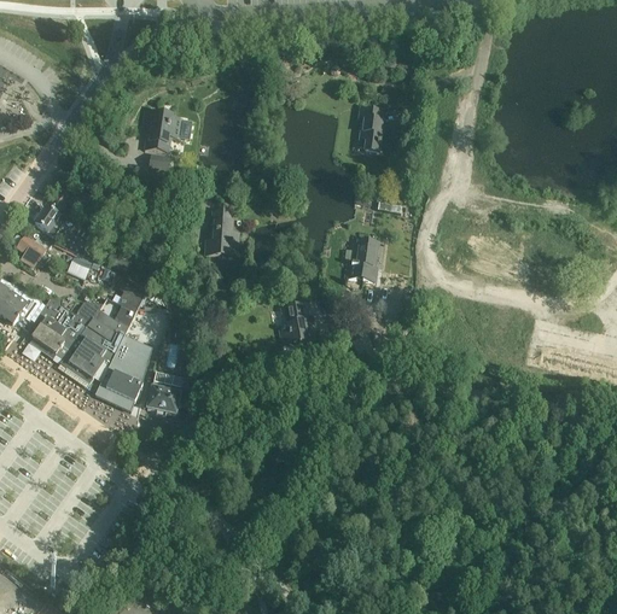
[(285,54),(268,52),(267,64),(284,66),(285,54)]
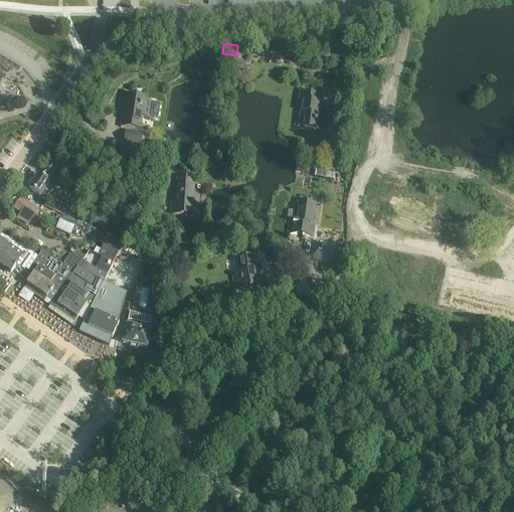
[(282,54),(281,54),(281,53),(280,53),(279,53),(278,53),(277,53),(276,53),(276,54),(275,54),(275,55),(274,56),(274,57),(274,58),(274,59),(275,59),(275,60),(276,61),(277,61),(277,62),(278,62),(279,62),(280,61),(281,61),(282,60),(282,59),(283,59),(283,58),(283,57),(283,56),(283,55),(282,55),(282,54)]
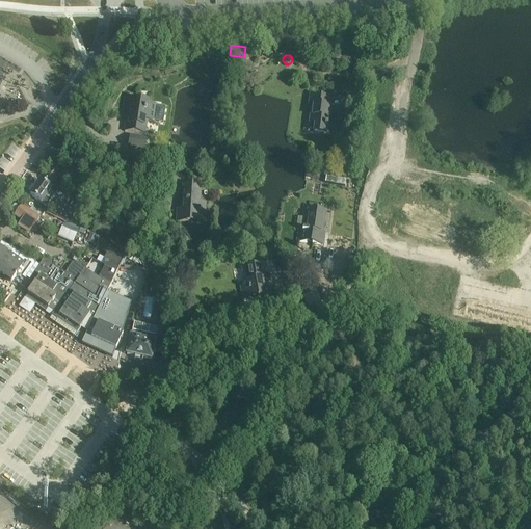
[(327,122),(330,96),(310,95),(309,102),(311,102),(309,122),(315,122),(314,129),(323,130),(323,131),(332,132),(333,123),(327,122)]
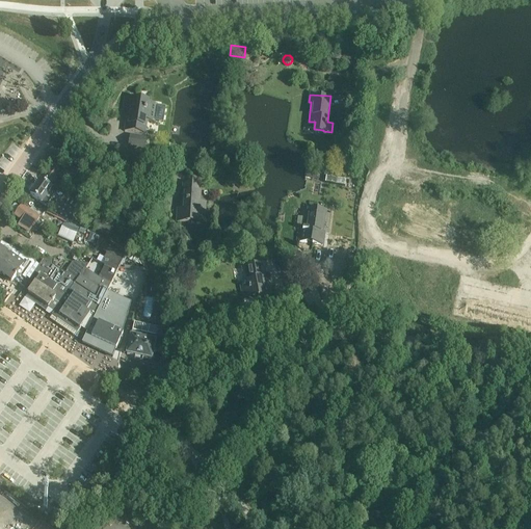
[(124,127),(124,128),(145,131),(147,124),(143,123),(144,116),(162,120),(164,103),(156,103),(156,102),(139,100),(140,97),(124,96),(123,105),(129,105),(126,127),(124,127)]
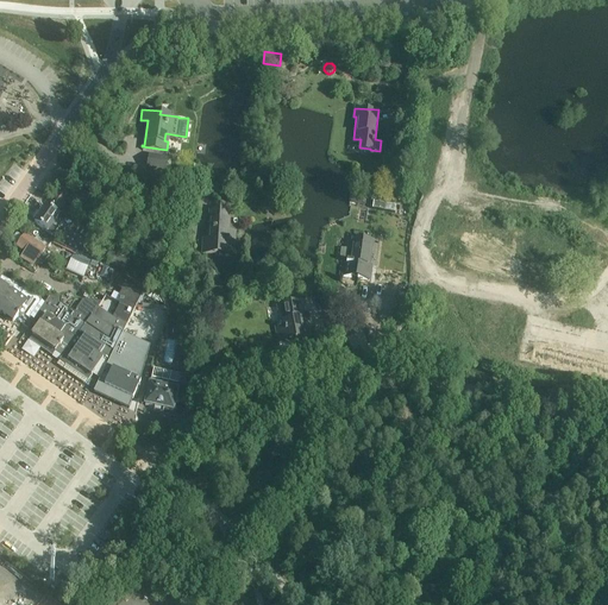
[(150,152),(148,168),(165,170),(168,153),(150,152)]
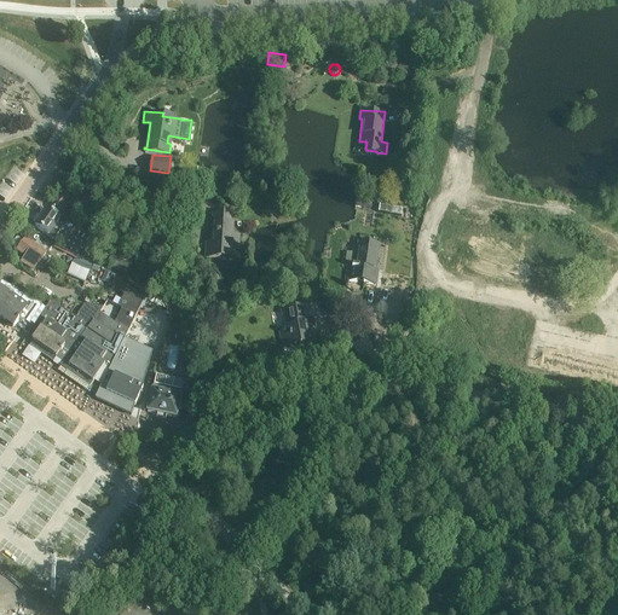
[(81,157),(75,166),(81,170),(87,161),(81,157)]
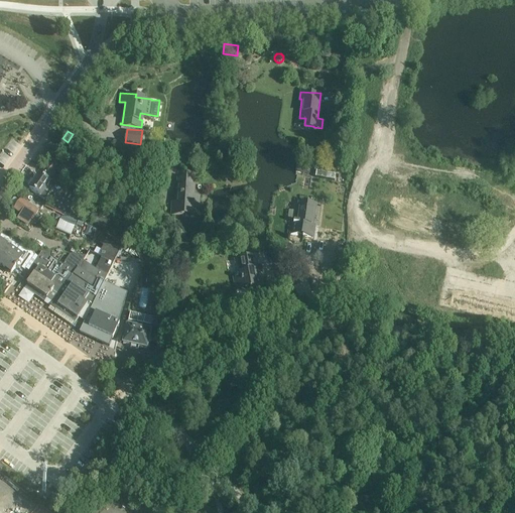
[(75,166),(61,157),(53,151),(46,161),(41,169),(49,175),(54,167),(67,176),(75,166)]
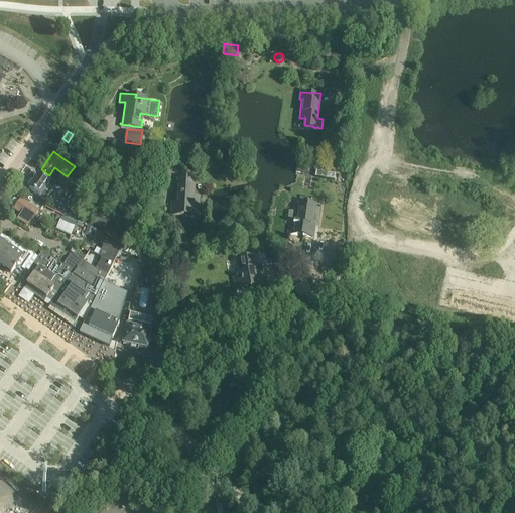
[(87,161),(80,171),(90,177),(94,171),(93,170),(95,167),(90,164),(91,163),(87,161)]
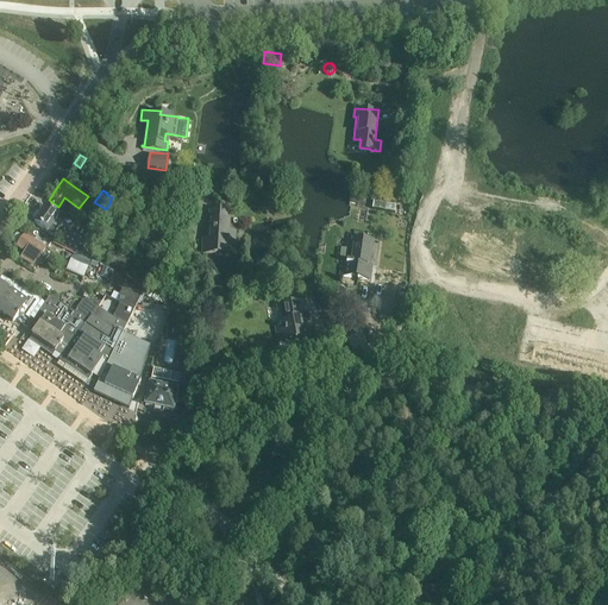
[(63,216),(45,203),(39,210),(38,209),(35,210),(32,214),(32,218),(35,219),(33,220),(52,233),(61,220),(63,216)]
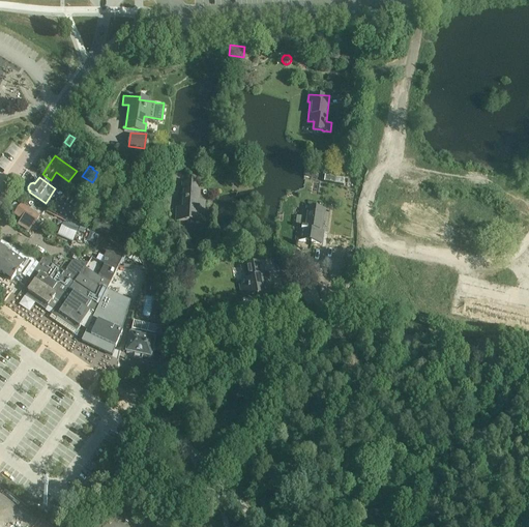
[(199,199),(199,182),(182,181),(180,207),(176,207),(176,218),(204,220),(205,199),(199,199)]
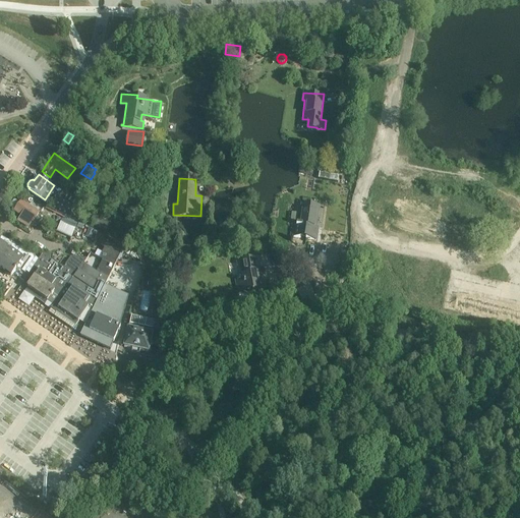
[(38,211),(29,205),(20,198),(13,209),(20,214),(17,219),(27,226),(38,211)]
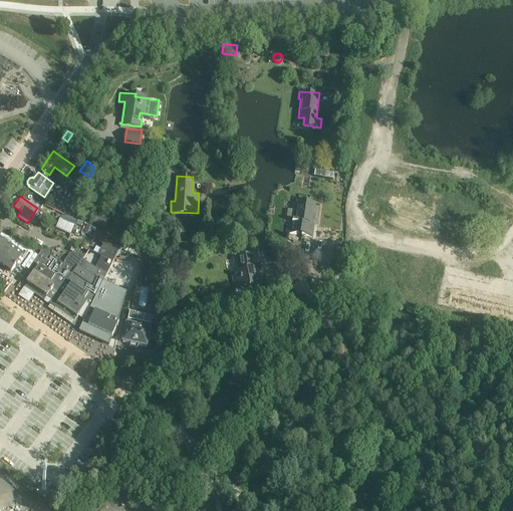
[(311,221),(313,201),(296,198),(293,219),(287,218),(285,230),(311,234),(312,222),(311,221)]
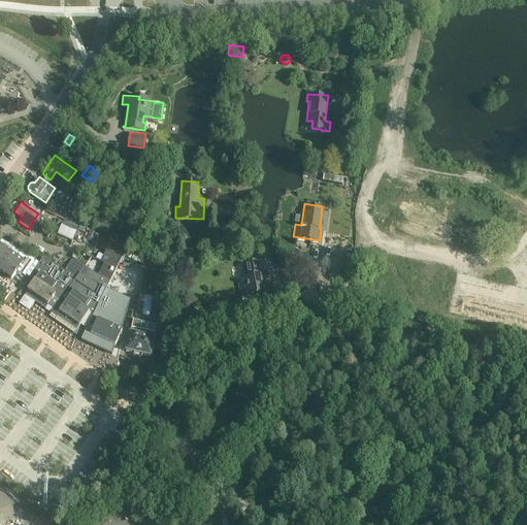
[(110,212),(101,206),(92,220),(97,222),(95,228),(105,232),(111,221),(106,219),(110,212)]
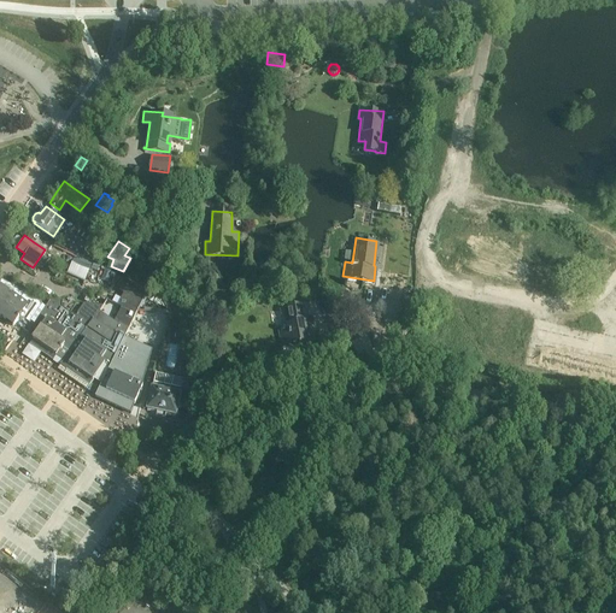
[(86,245),(82,253),(92,257),(95,249),(86,245)]
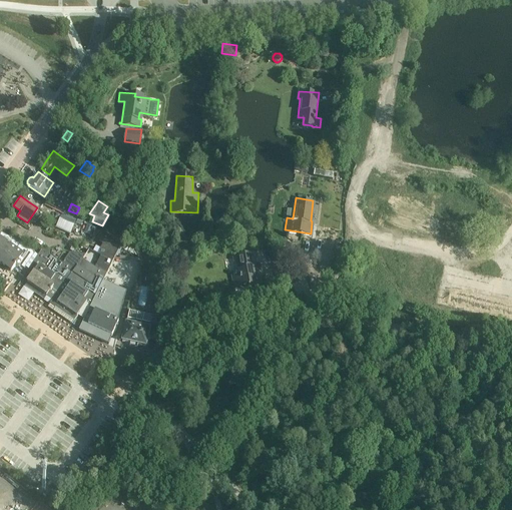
[(61,213),(59,216),(57,219),(71,226),(75,218),(61,213)]
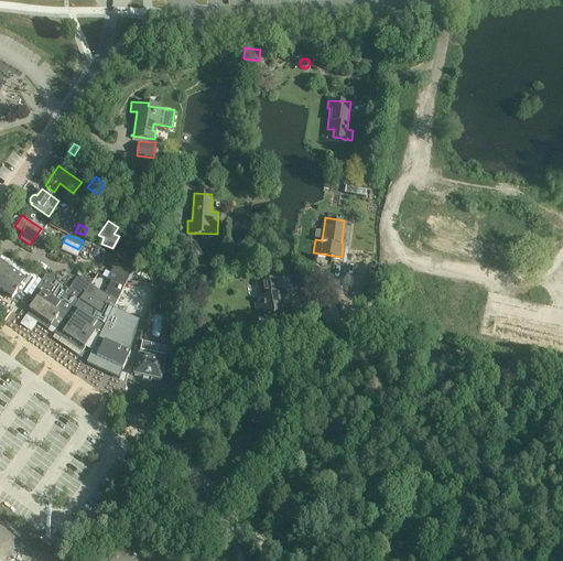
[(2,255),(0,257),(0,283),(7,274),(20,284),(18,288),(25,293),(38,276),(31,270),(2,255)]
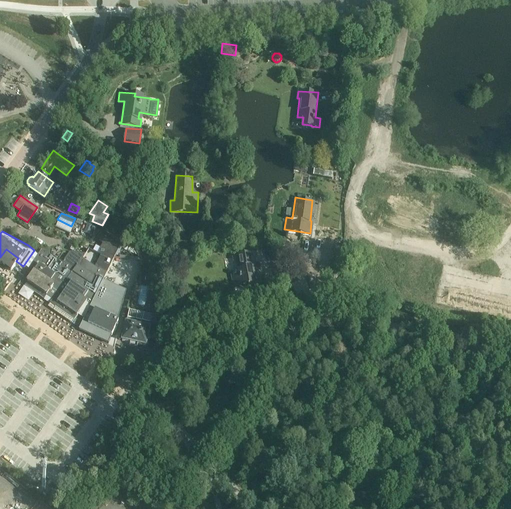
[(114,253),(117,245),(120,239),(109,234),(107,240),(102,252),(112,257),(114,253)]
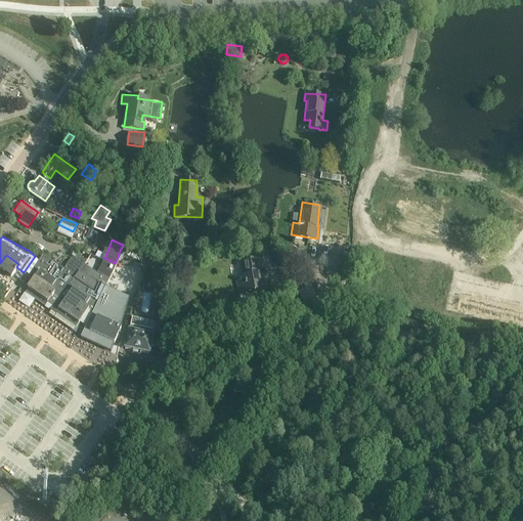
[(151,256),(136,254),(142,269),(155,268),(151,256)]
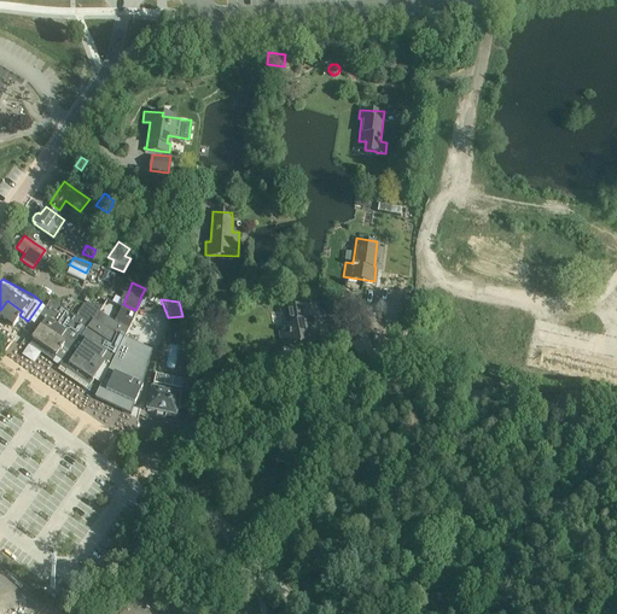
[(22,311),(7,300),(0,310),(0,315),(12,325),(19,315),(22,311)]
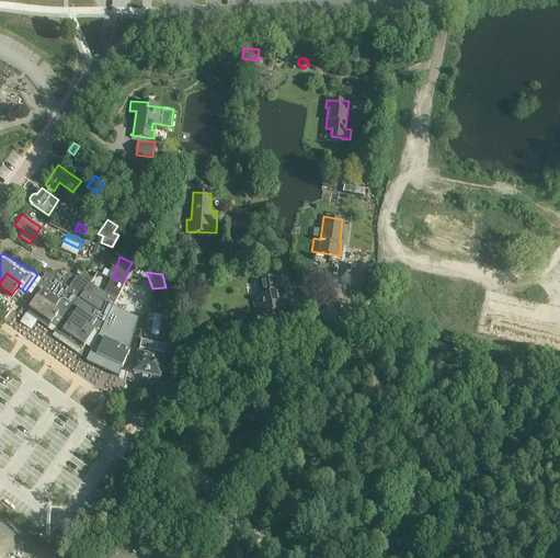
[(251,295),(254,312),(255,311),(271,308),(271,310),(285,308),(283,296),(278,297),(275,275),(258,279),(261,294),(251,295)]
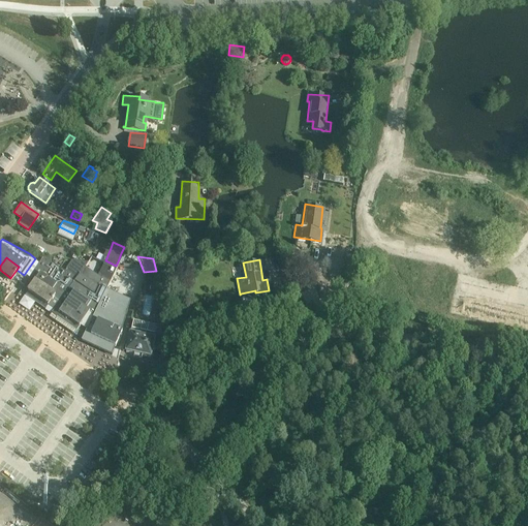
[(87,261),(72,261),(64,274),(62,272),(49,264),(49,261),(38,263),(22,286),(27,289),(25,292),(25,294),(32,299),(43,307),(47,303),(47,304),(51,299),(53,298),(57,301),(58,301),(73,280),(84,266),(87,261)]
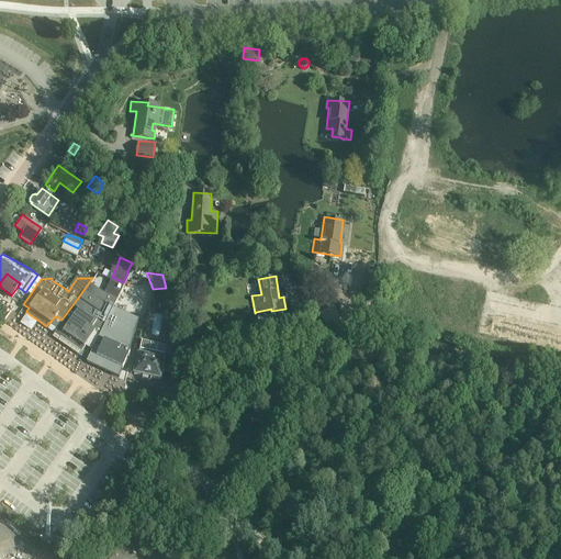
[(121,288),(122,284),(109,278),(103,291),(89,282),(78,298),(62,320),(60,320),(53,331),(51,334),(78,353),(80,349),(94,330),(98,333),(107,315),(121,288)]
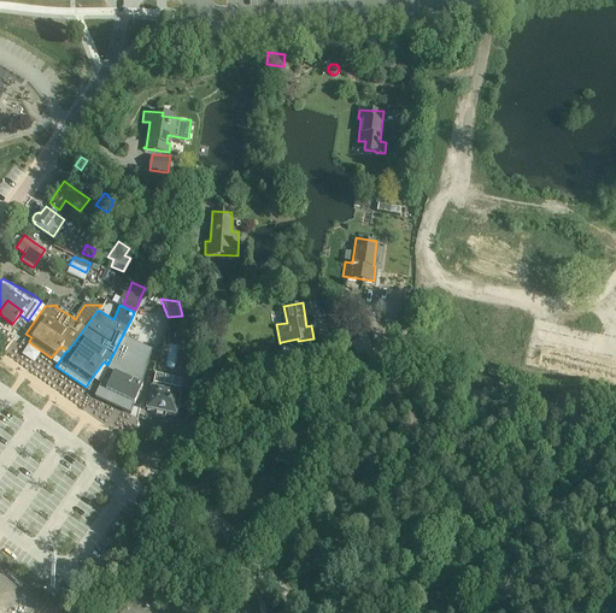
[(121,367),(134,340),(142,320),(133,316),(117,346),(107,365),(94,394),(129,411),(141,384),(144,378),(121,367)]
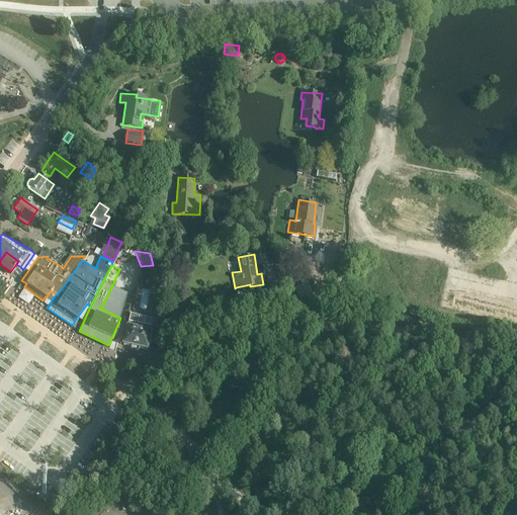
[(319,272),(313,274),(317,289),(324,287),(319,272)]
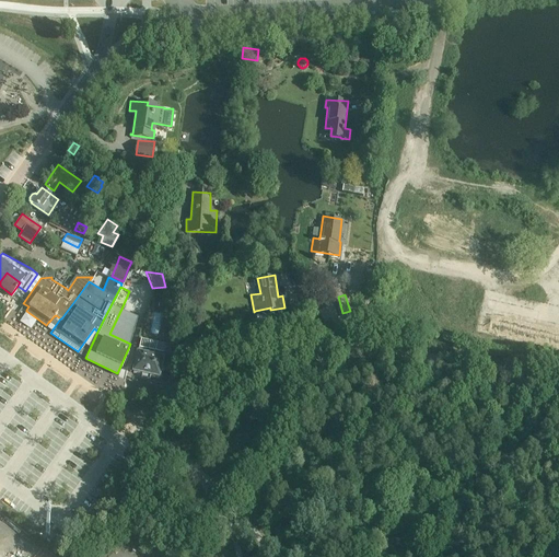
[(163,351),(139,346),(141,337),(140,337),(132,371),(159,376),(161,366),(172,369),(173,364),(169,343),(165,341),(163,351)]
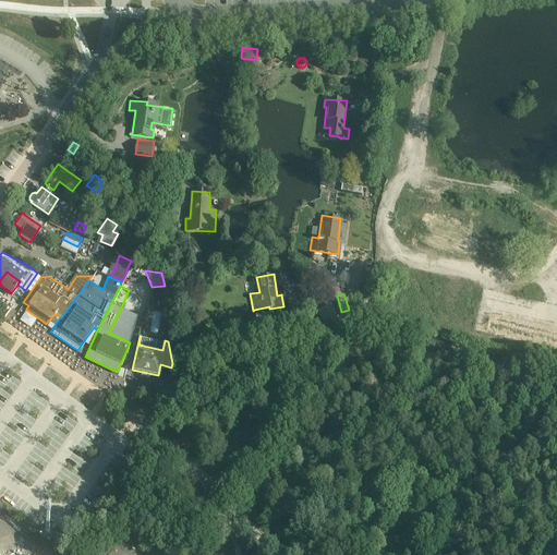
[(49,358),(53,349),(45,345),(40,353),(49,358)]
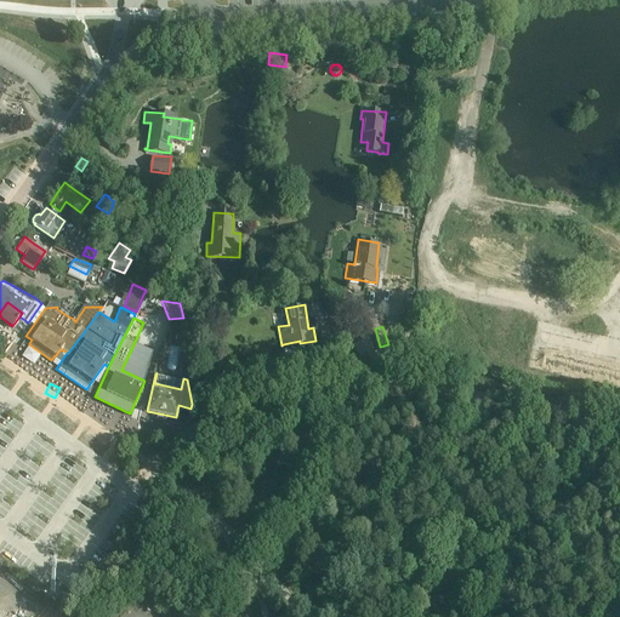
[(95,432),(108,438),(114,426),(101,420),(95,432)]
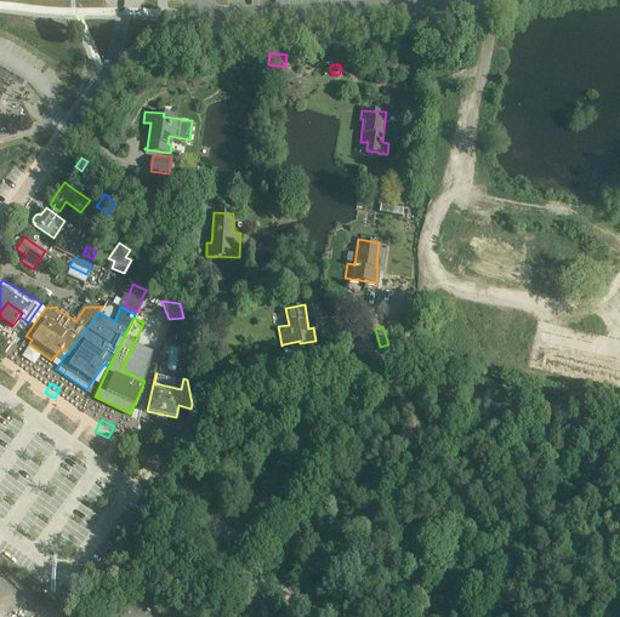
[(17,519),(7,512),(3,518),(12,525),(17,519)]
